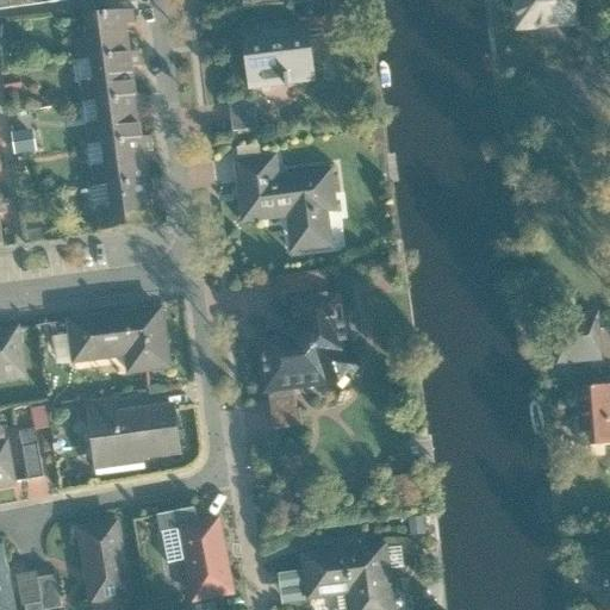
[(0,0),(0,10),(74,0),(0,0)]
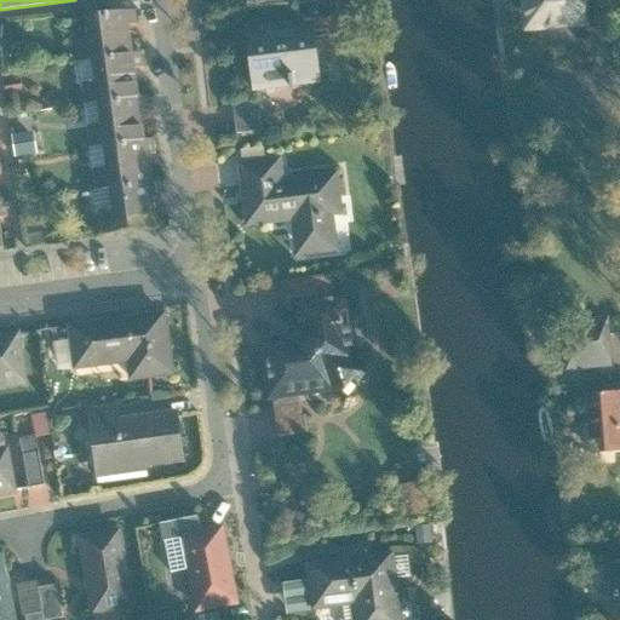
[(516,0),(566,42),(602,0),(516,0)]
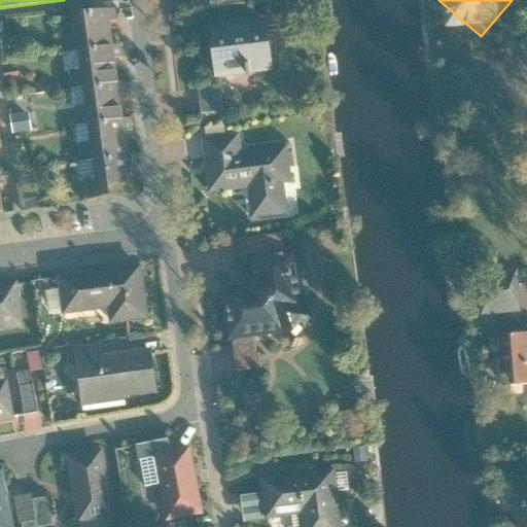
[(60,16),(65,54),(111,47),(109,24),(115,24),(113,9),(60,16)]
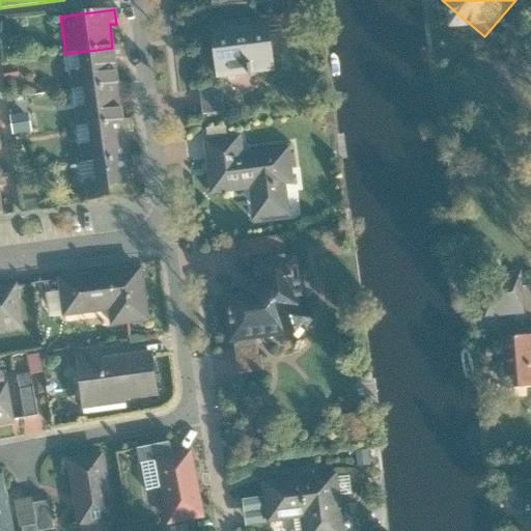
[(266,24),(211,30),(216,81),(271,76),(266,24)]
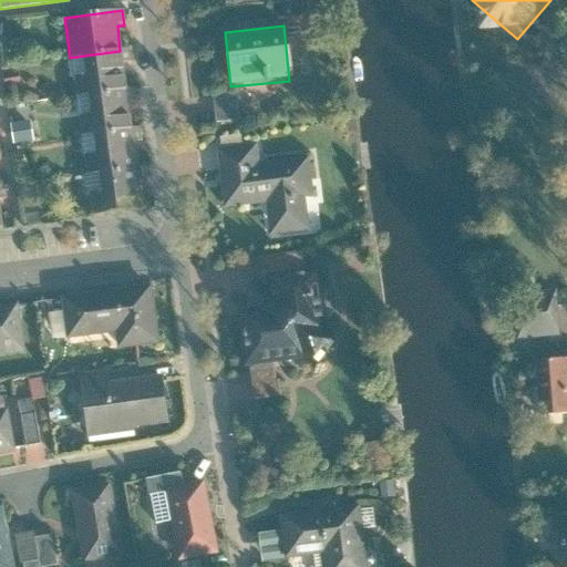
[(70,58),(75,98),(126,91),(123,65),(131,64),(129,50),(120,51),(70,58)]
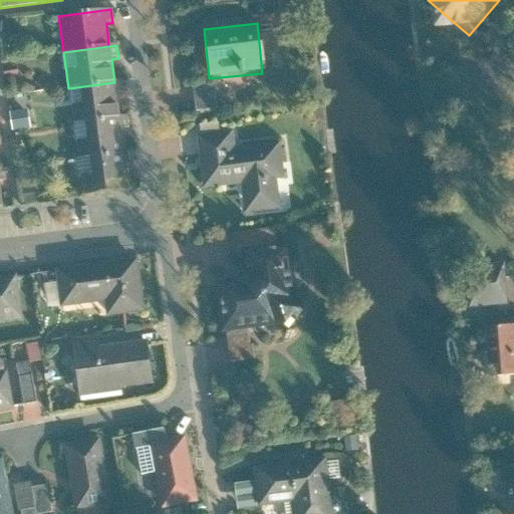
[(68,88),(73,125),(119,118),(116,94),(122,93),(120,81),(114,82),(68,88)]
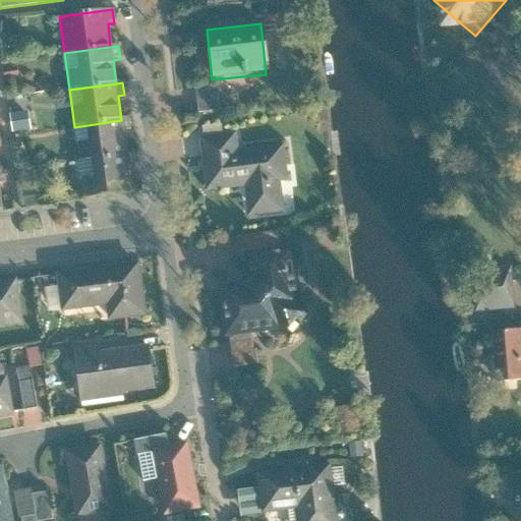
[(220,88),(199,90),(201,113),(223,111),(220,88)]
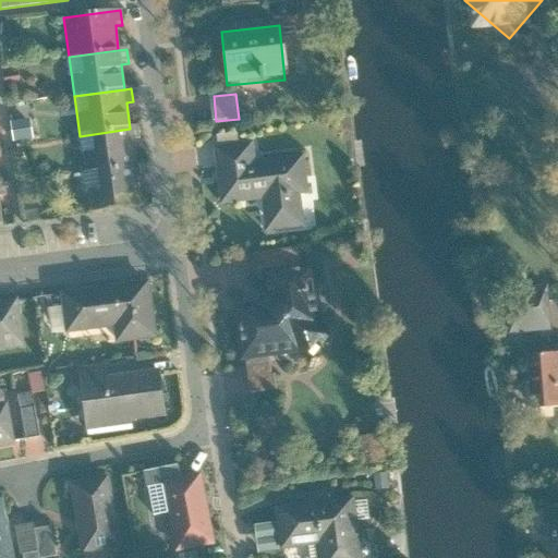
[(13,121),(14,140),(32,137),(31,120),(13,121)]
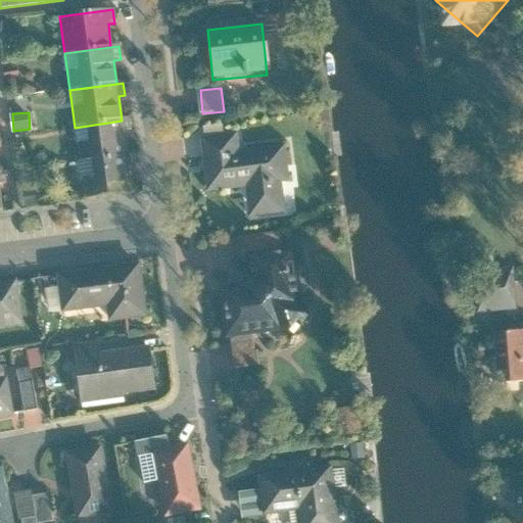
[(75,128),(80,164),(127,158),(124,133),(130,132),(128,120),(122,121),(75,128)]
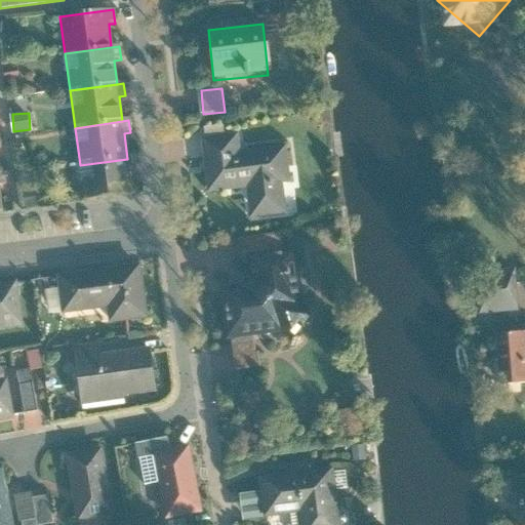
[(290,186),(286,148),(239,154),(237,136),(200,140),(207,196),(246,191),(249,221),(287,217),(283,187),(290,186)]
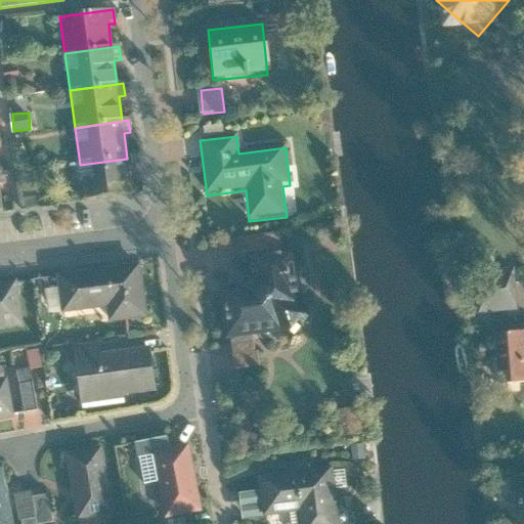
[(80,165),(85,203),(133,195),(130,171),(135,170),(133,158),(127,159),(80,165)]
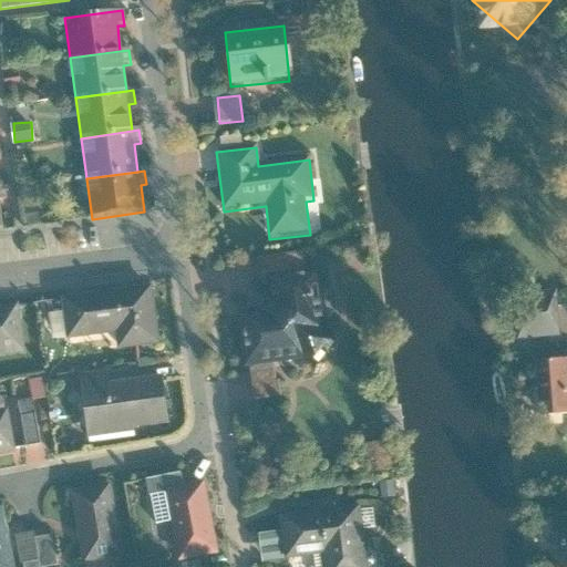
[(263,285),(271,284),(270,271),(307,267),(306,249),(259,254),(263,285)]
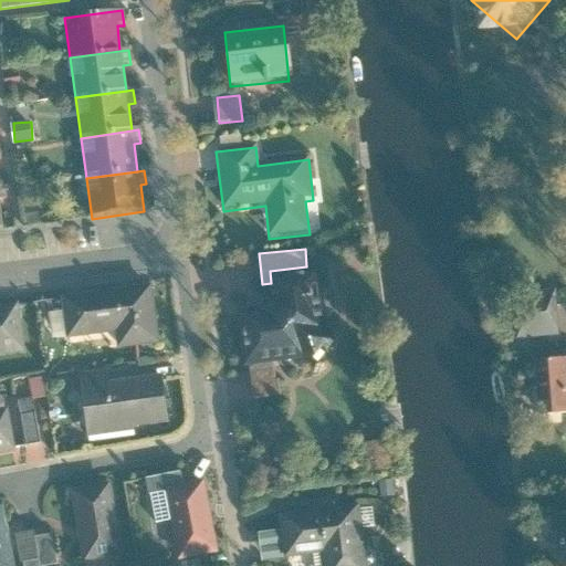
[(265,306),(241,310),(247,363),(306,356),(313,363),(339,329),(333,325),(324,264),(306,266),(270,271),(271,283),(272,294),(265,306)]
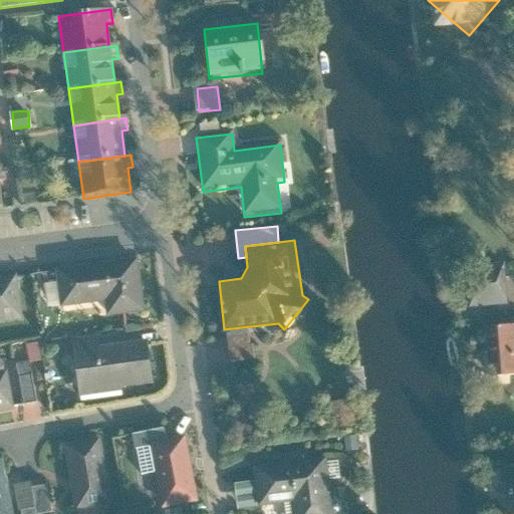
[(141,256),(57,268),(62,305),(106,299),(107,314),(148,308),(141,256)]
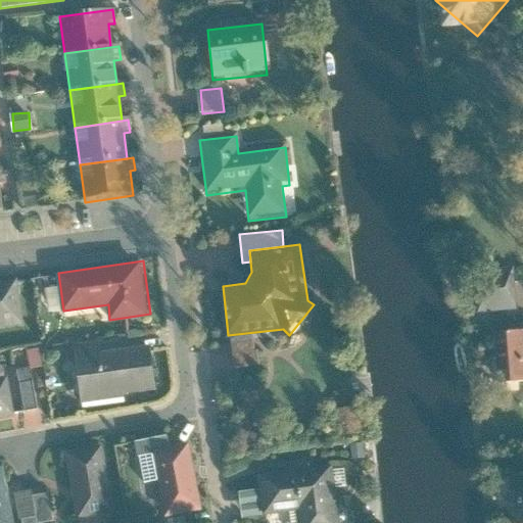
[(0,326),(25,324),(18,278),(0,280),(0,326)]
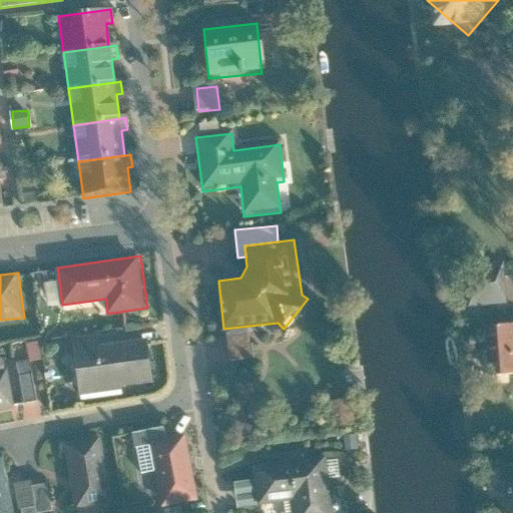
[(512,327),(492,329),(498,382),(512,380),(512,327)]
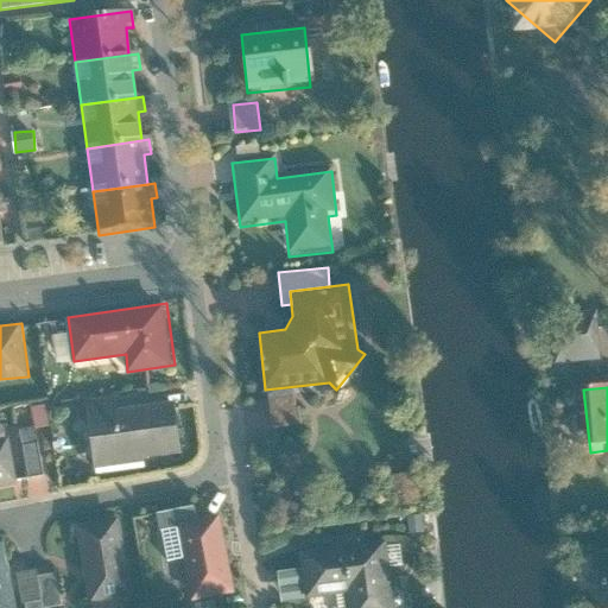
[(118,394),(86,400),(95,468),(147,461),(147,456),(185,451),(178,400),(120,407),(118,394)]
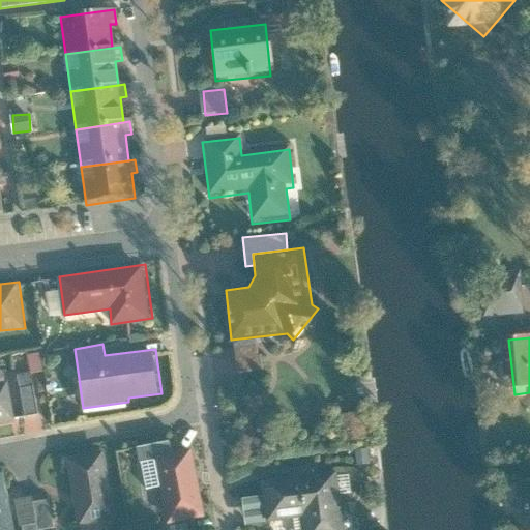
[(39,413),(31,372),(19,374),(26,416),(39,413)]
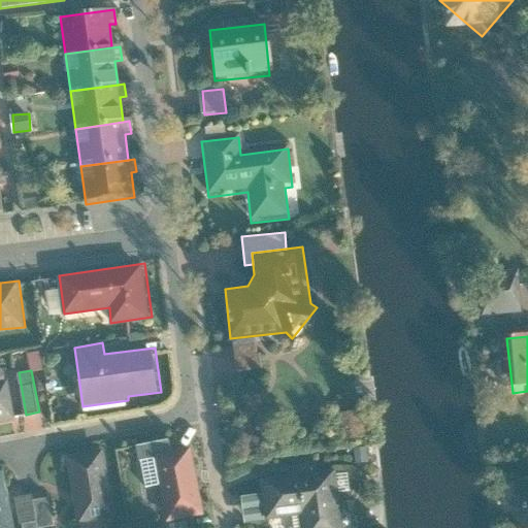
[(9,377),(0,378),(0,421),(17,419),(9,377)]
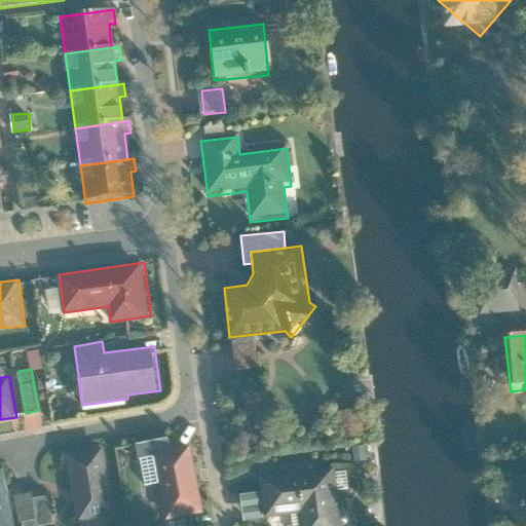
[(204,513),(192,445),(155,451),(167,520),(204,513)]
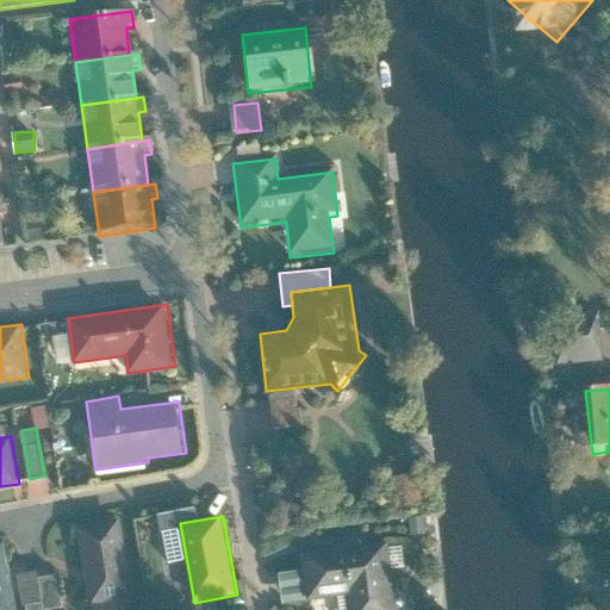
[(136,596),(122,517),(78,526),(92,604),(136,596)]
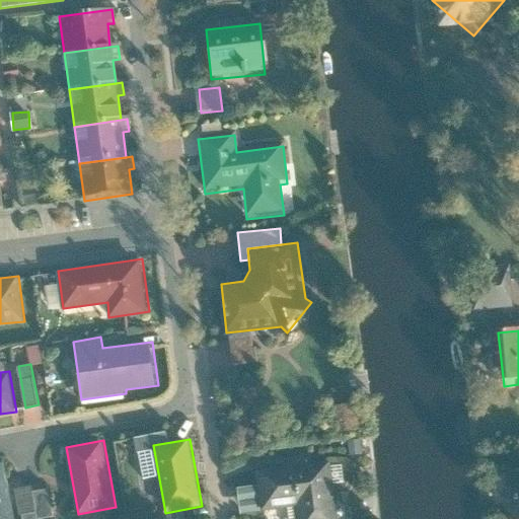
[(0,518),(15,518),(5,458),(0,459),(0,518)]
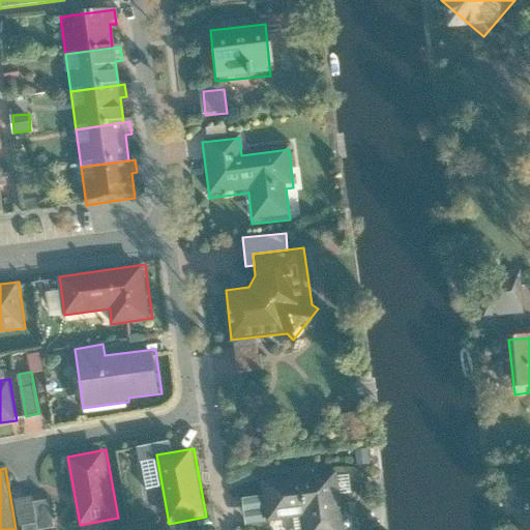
[(303,518),(304,529),(348,529),(342,469),(265,479),(270,521),(303,518)]
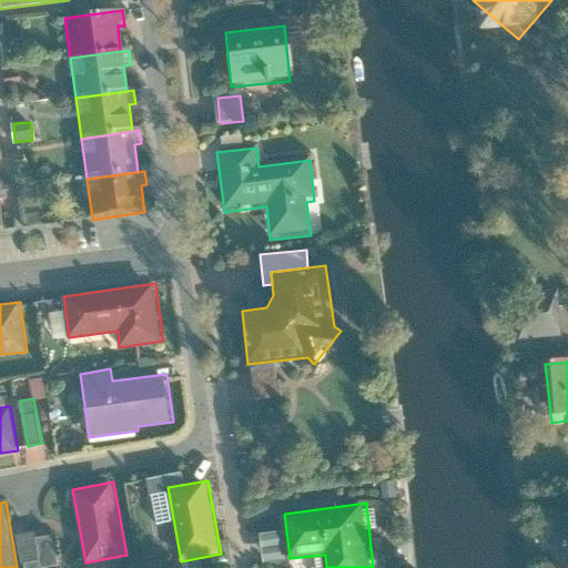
[(567,567),(567,511),(557,513),(559,567),(567,567)]
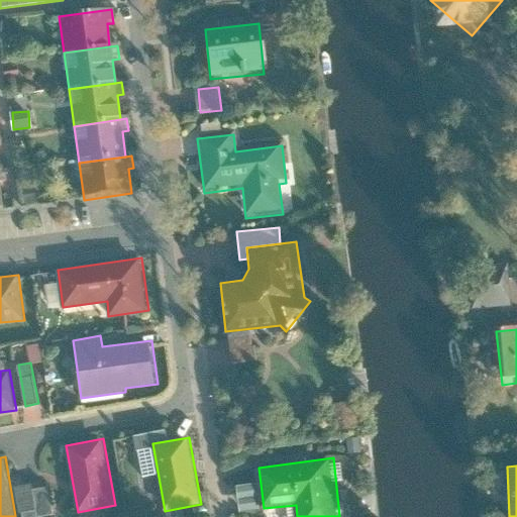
[(54,514),(48,487),(33,490),(37,510),(38,516),(54,514)]
